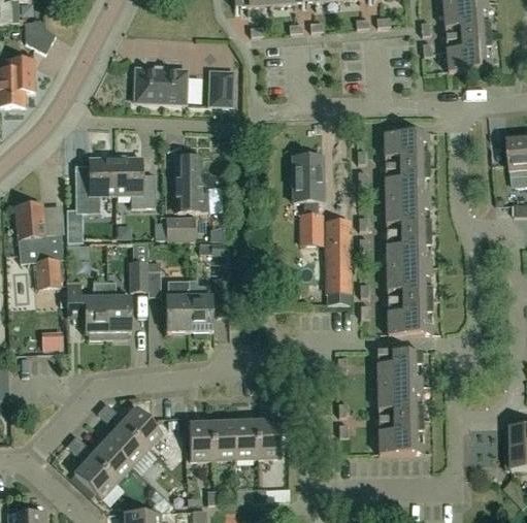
[(0,0),(0,21),(13,22),(13,2),(15,0),(0,0)]
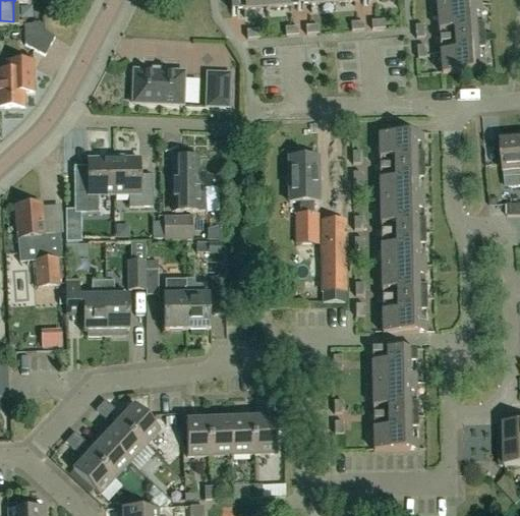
[(239,11),(239,7),(333,0),(231,0),(232,12),(239,11)]
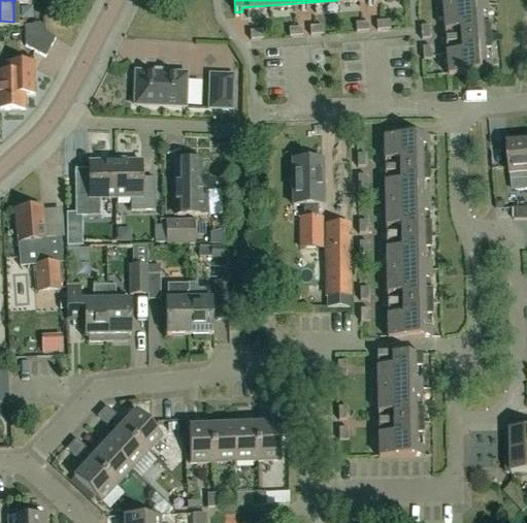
[(442,0),(449,72),(493,68),(487,0),(442,0)]
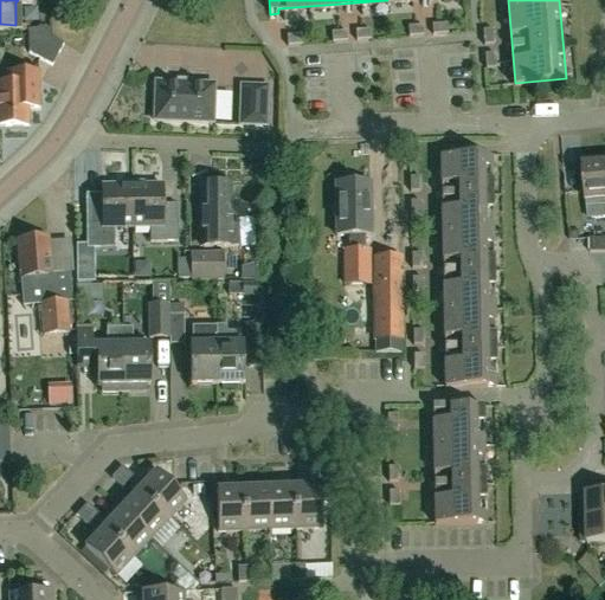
[(433,31),(448,30),(448,20),(432,20),(433,31)]
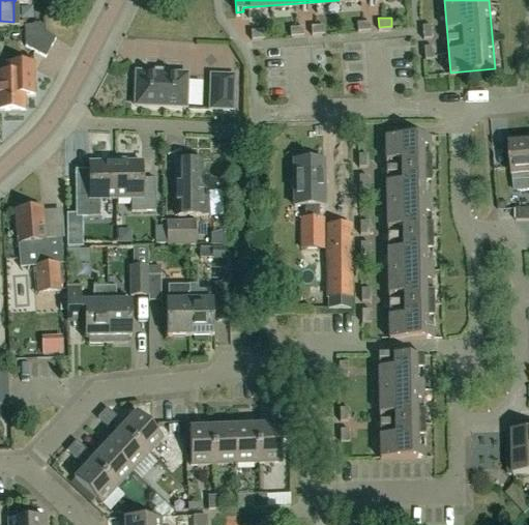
[(371,27),(370,19),(357,20),(358,28),(371,27)]
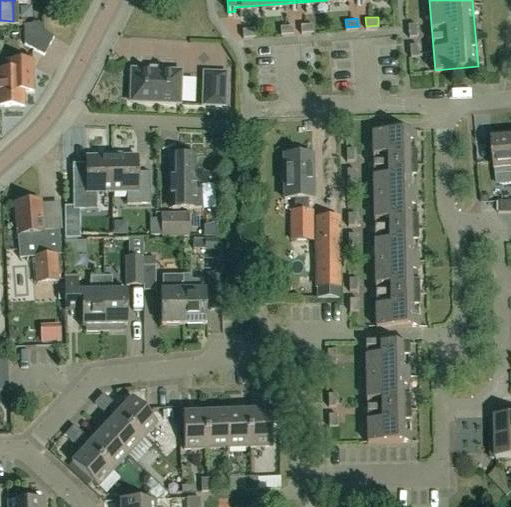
[(43,21),(24,21),(25,41),(44,52),(54,33),(43,29),(43,21)]
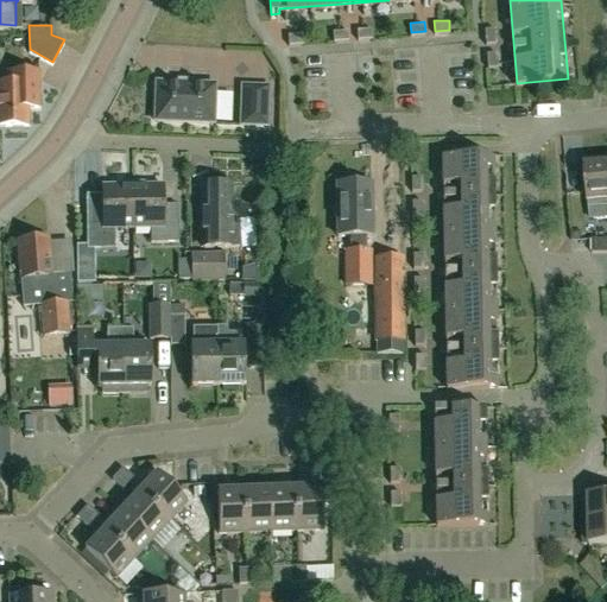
[(358,37),(372,36),(372,25),(358,26),(358,37)]
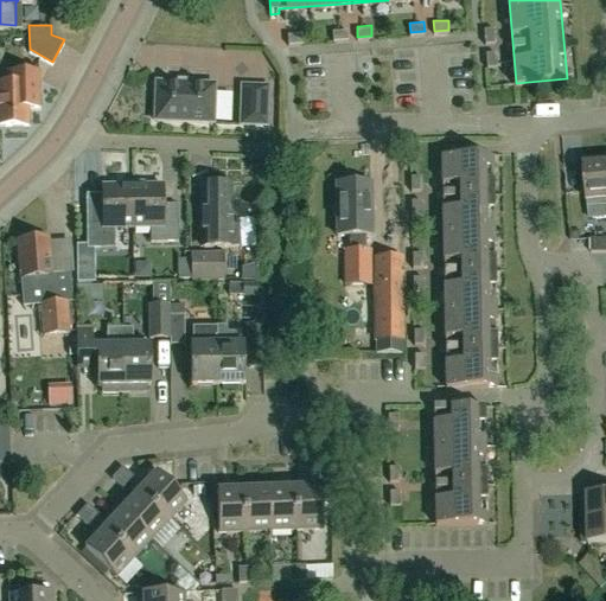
[(493,25),(484,26),(485,40),(495,40),(493,25)]
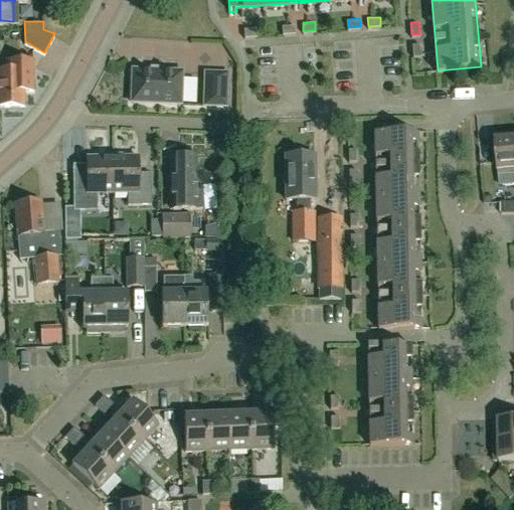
[(282,24),(283,32),(295,31),(295,23),(282,24)]
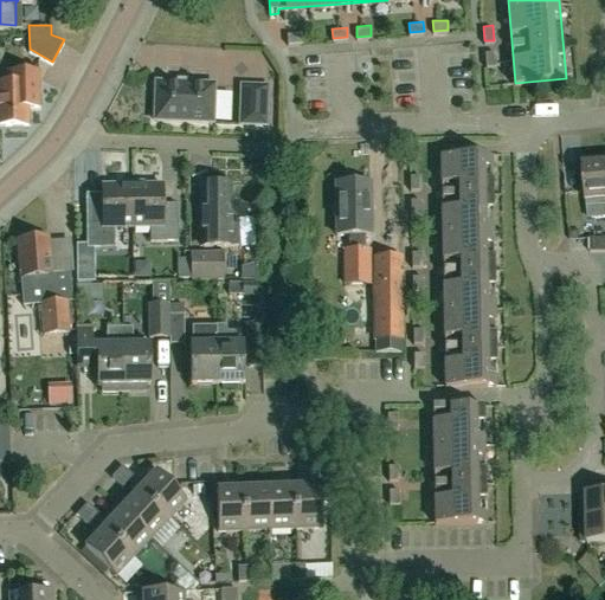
[(302,40),(302,31),(288,32),(288,42),(302,40)]
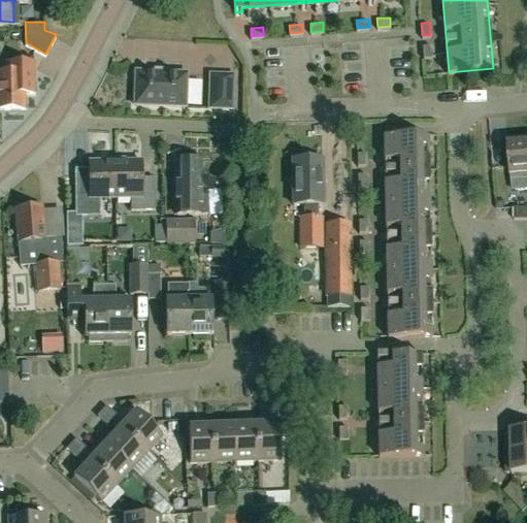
[(424,56),(432,56),(431,43),(423,43),(424,56)]
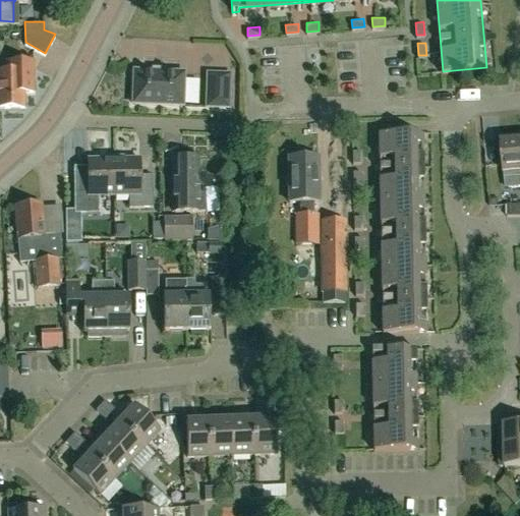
[(0,67),(0,104),(24,105),(24,90),(36,90),(34,57),(5,58),(6,68),(0,67)]
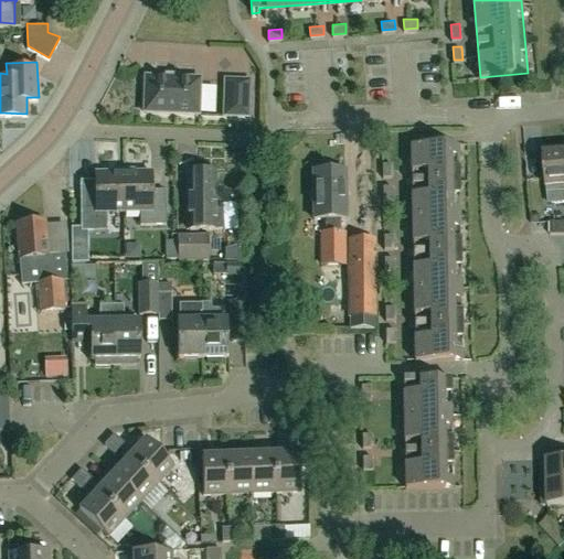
[(146,73),(145,109),(199,111),(200,75),(146,73)]
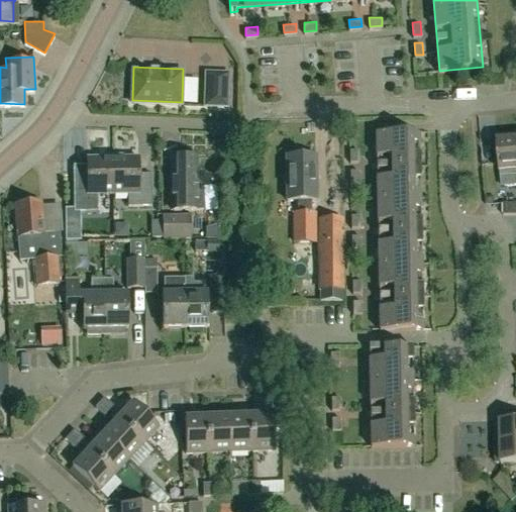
[(228,70),(207,70),(207,102),(228,102),(228,70)]
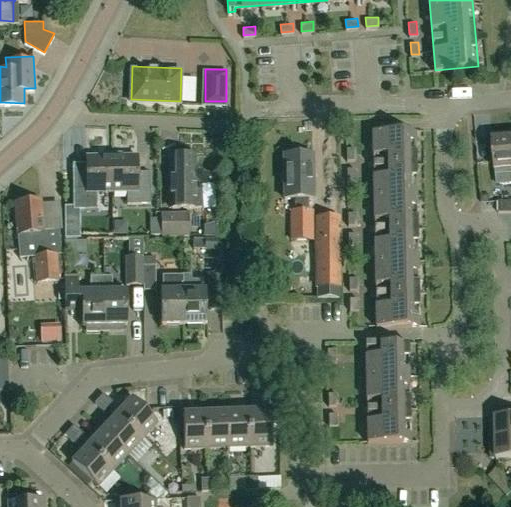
[(416,129),(373,129),(376,325),(419,324),(416,129)]
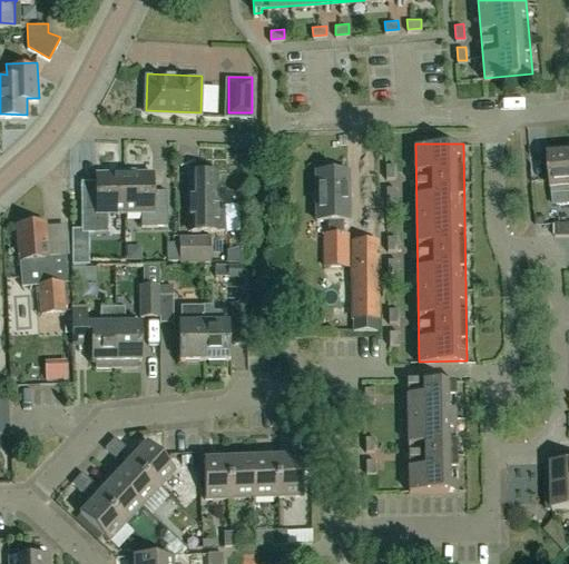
[(568,144),(547,147),(551,186),(552,199),(555,199),(556,200),(560,200),(568,200),(568,144)]
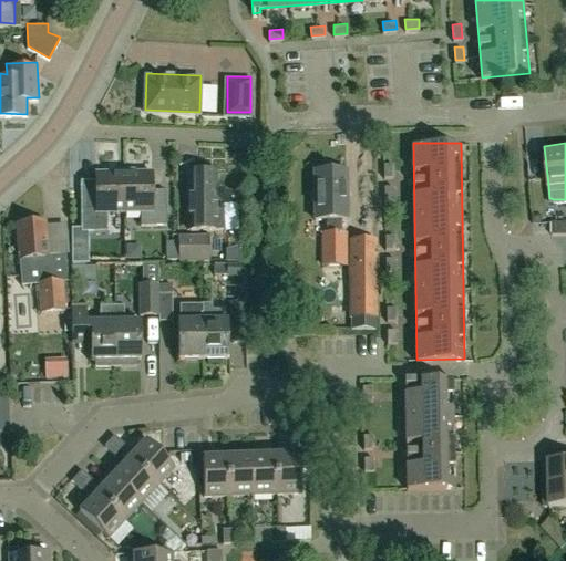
[(393,162),(384,162),(384,175),(393,175),(393,162)]
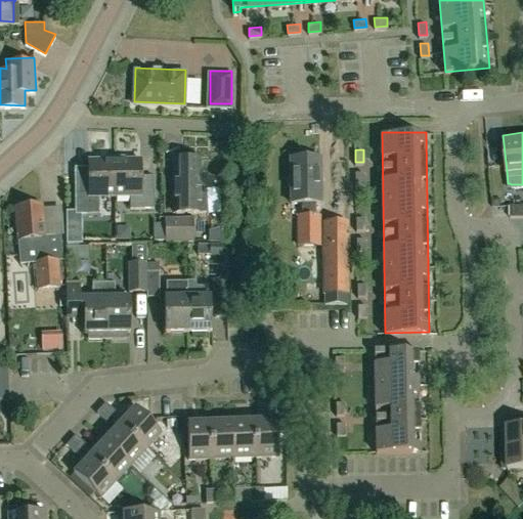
[(319,156),(291,156),(292,202),(300,202),(302,214),(299,214),(299,243),(319,243),(319,214),(315,214),(315,202),(320,202),(319,156)]
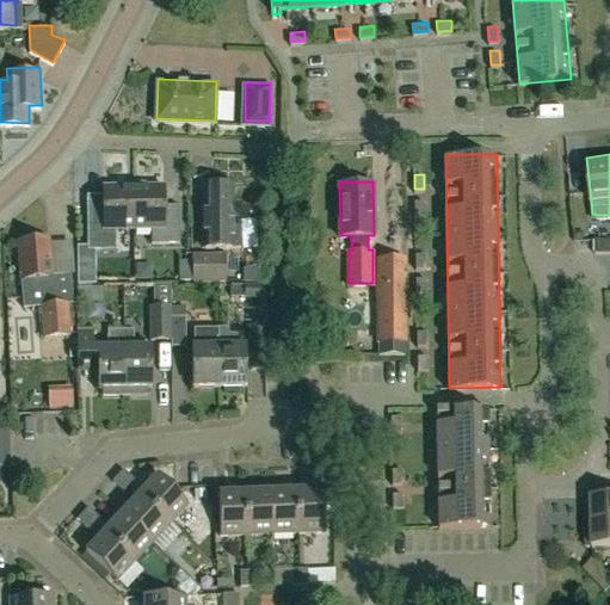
[(234,199),(233,183),(202,183),(203,246),(240,245),(240,217),(245,213),(245,203),(240,199),(234,199)]
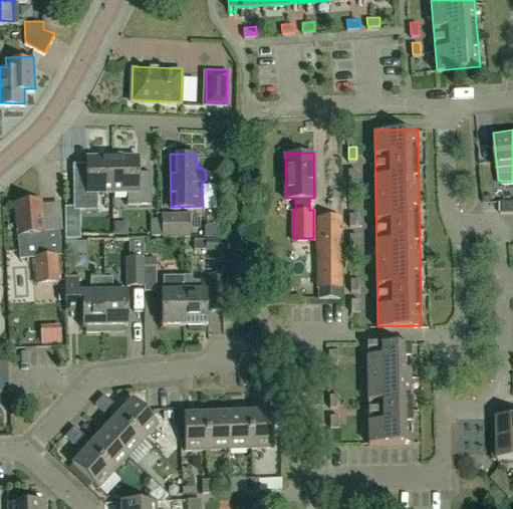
[(113,190),(112,155),(85,155),(85,171),(73,171),(73,202),(97,202),(97,190),(113,190)]
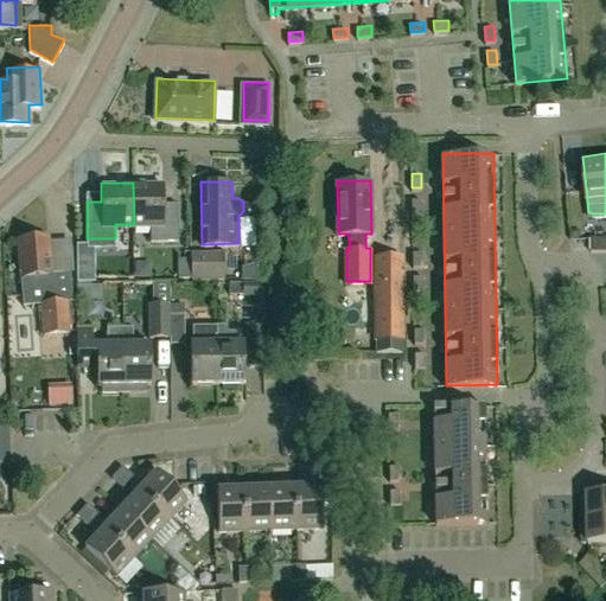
[(133,183),(134,224),(151,223),(151,237),(178,237),(177,200),(164,200),(163,183),(133,183)]
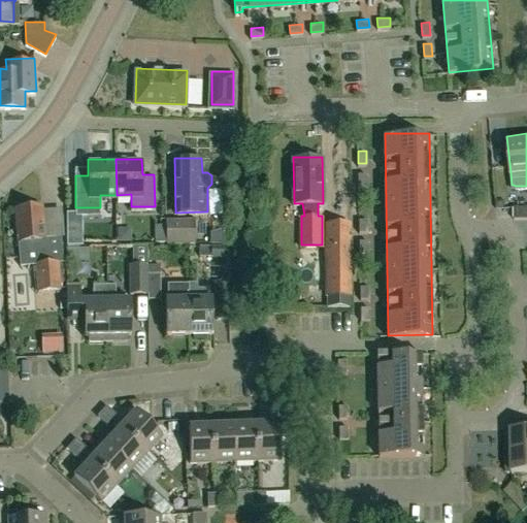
[(366,171),(358,171),(358,184),(367,184),(366,171)]
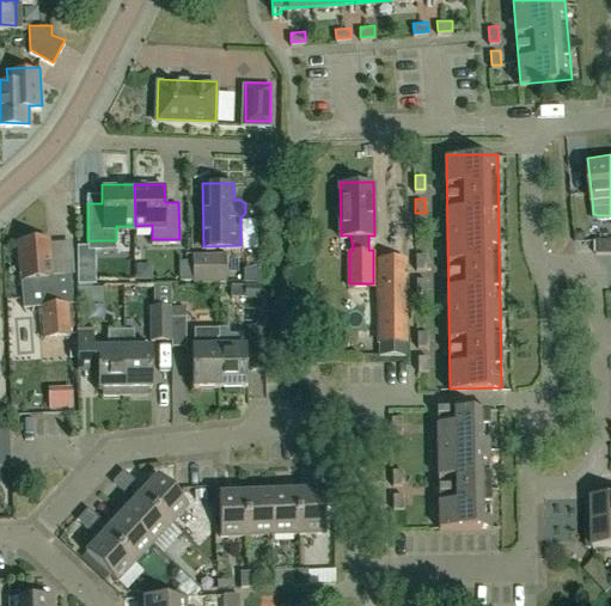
[(596,250),(610,249),(610,236),(594,237),(596,250)]
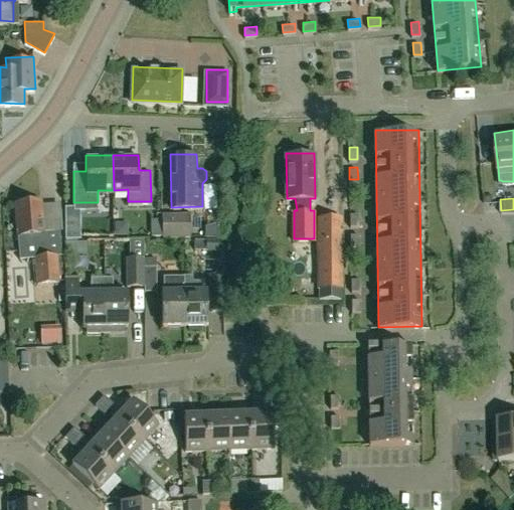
[(38,282),(59,280),(56,253),(61,252),(58,228),(43,229),(40,200),(14,201),(20,257),(35,256),(38,282)]
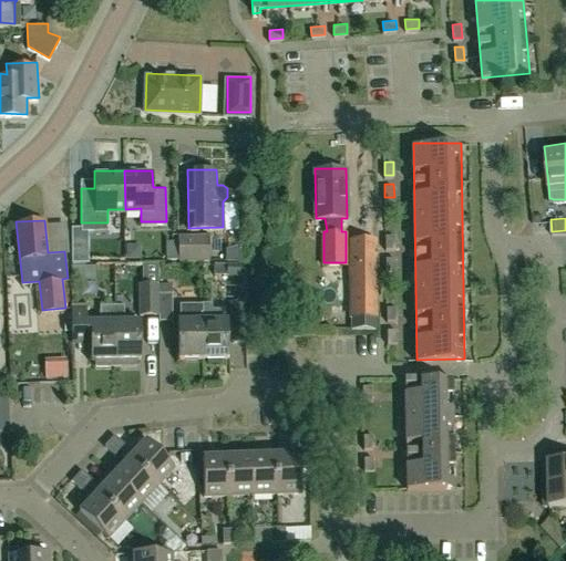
[(178,259),(209,259),(209,232),(178,232),(178,259)]
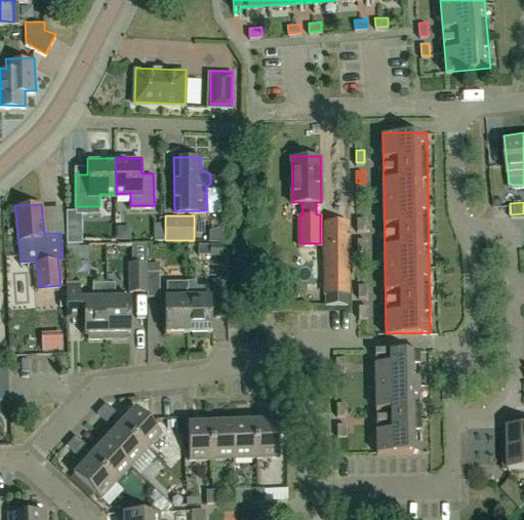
[(365,216),(357,216),(357,229),(365,229),(365,216)]
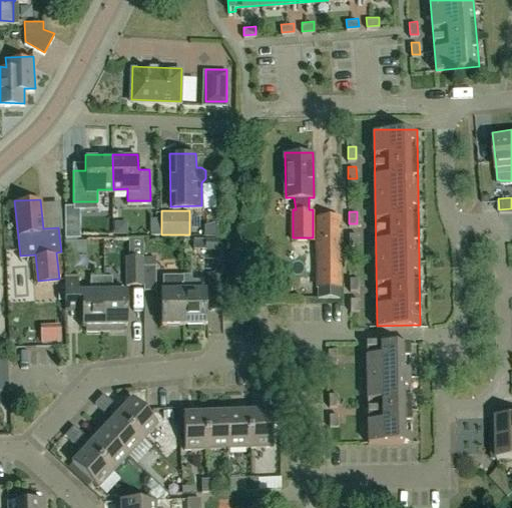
[(342,286),(341,215),(315,215),(316,286),(317,286),(317,296),(341,296),(340,286),(342,286)]
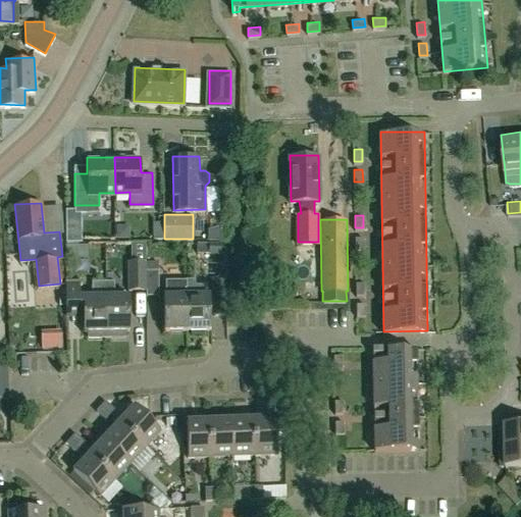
[(163,238),(163,220),(152,220),(153,238),(163,238)]
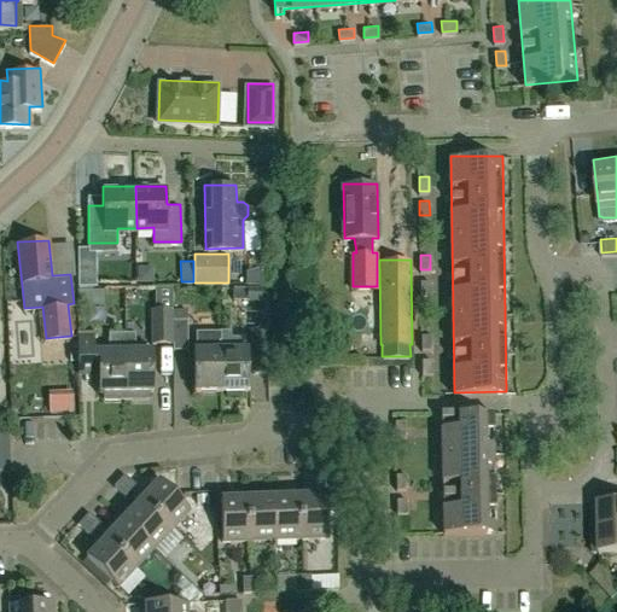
[(431,279),(420,279),(421,293),(431,293),(431,279)]
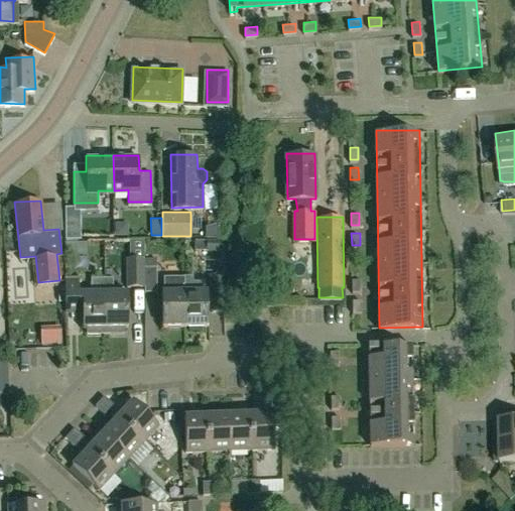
[(73,251),(73,237),(63,237),(65,252),(73,251)]
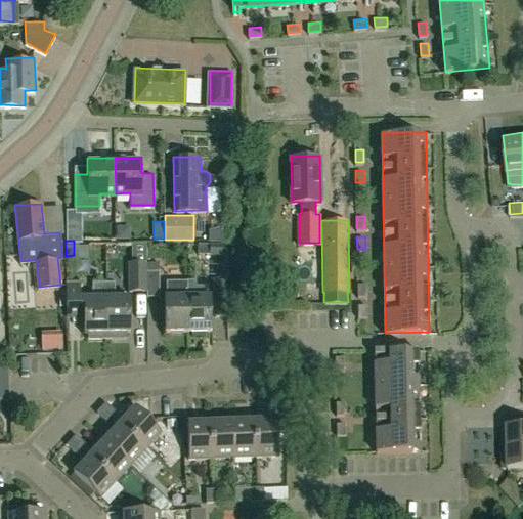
[(198,252),(222,252),(222,242),(198,242),(198,252)]
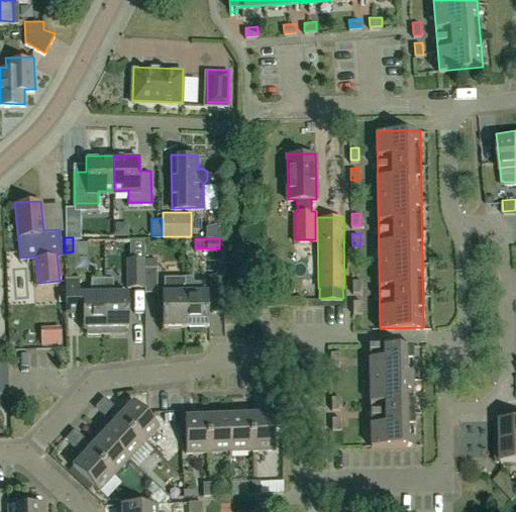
[(145,286),(144,257),(126,257),(126,286),(144,286),(145,286)]
